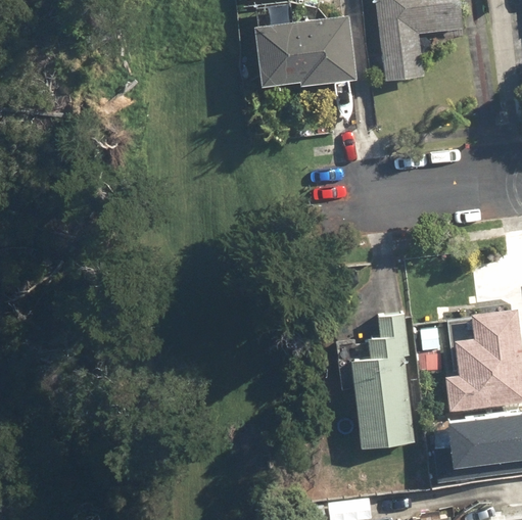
[(425,77),(421,35),(464,30),(461,0),(377,0),(385,81),(425,77)]
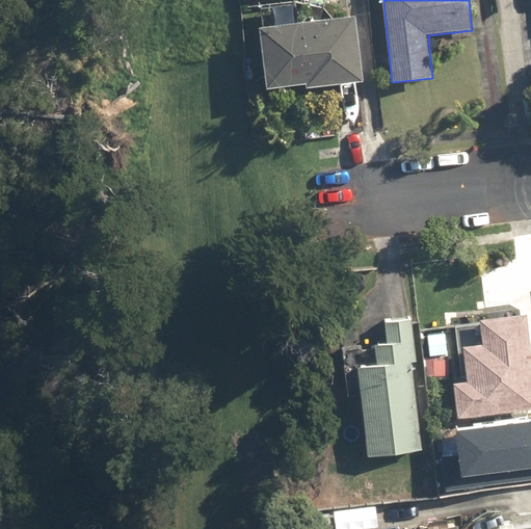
[(356,15),(298,18),(297,3),(258,5),(264,88),(361,81),(356,15)]
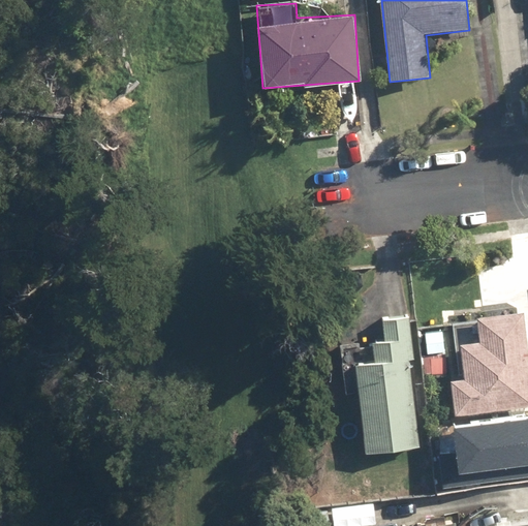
[(527,328),(526,311),(475,316),(477,338),(458,340),(462,377),(451,378),(454,412),(527,404),(527,328)]
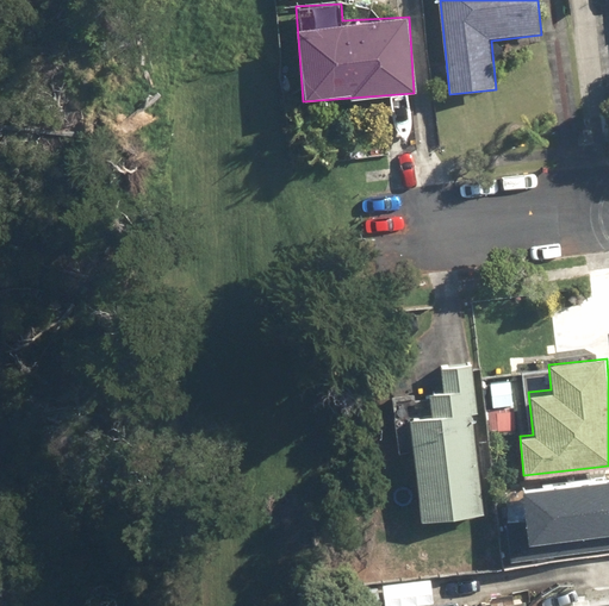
[(441,364),(442,393),(392,397),(396,453),(415,451),(420,522),(482,518),(472,362),(441,364)]
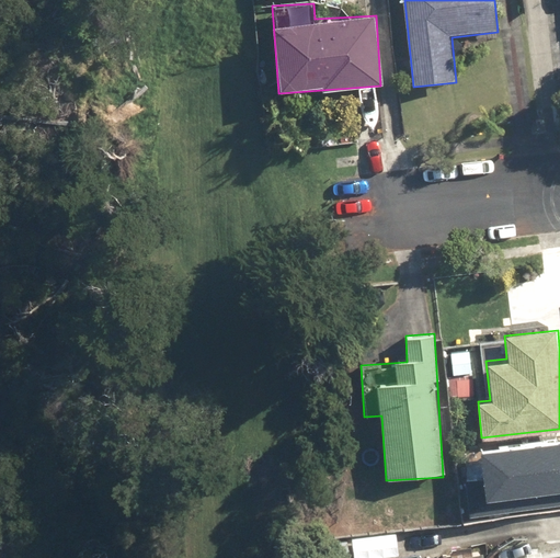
[(466,485),(470,525),(559,515),(559,447),(483,456),(487,482),(466,485)]
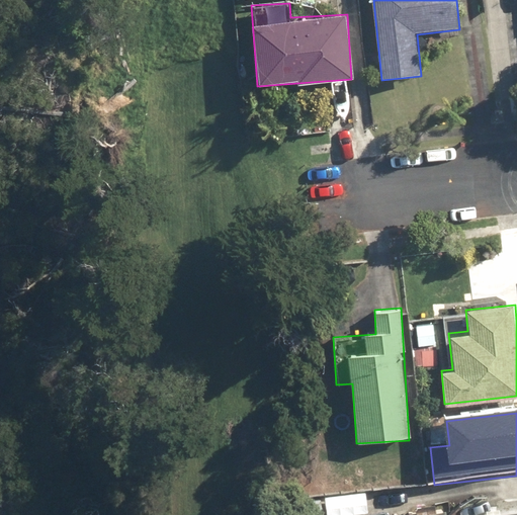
[(391,511),(391,514),(447,514),(446,506),(391,511)]
